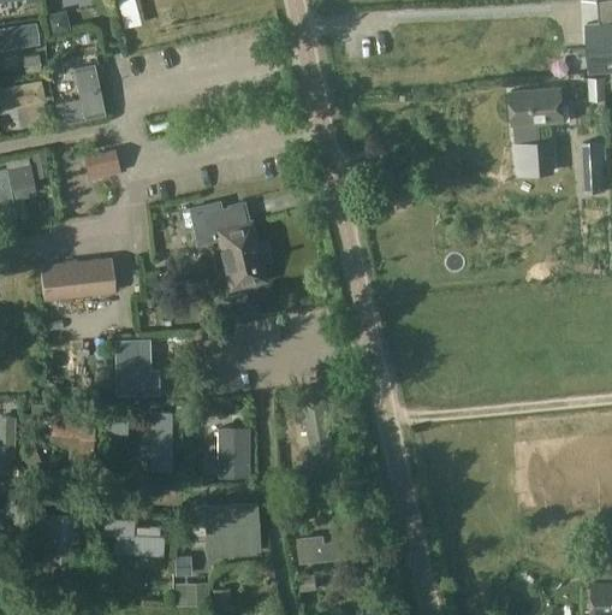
[(136,0),(118,0),(126,29),(143,25),(148,24),(141,0),(137,0),(136,0)]
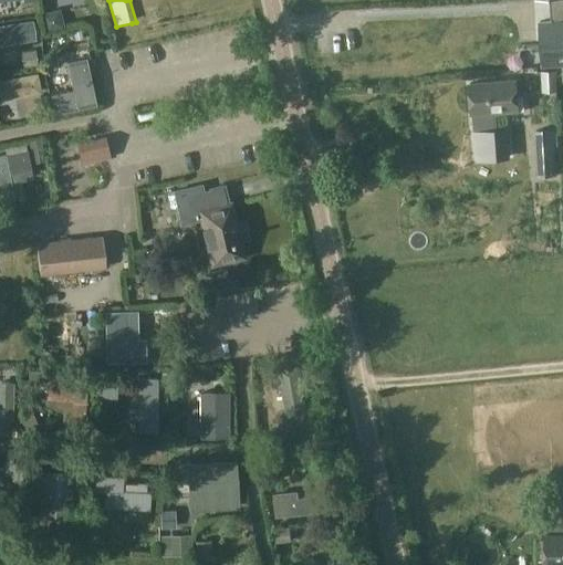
[(562,0),(554,0),(556,19),(543,20),(544,63),(562,62),(562,0)]
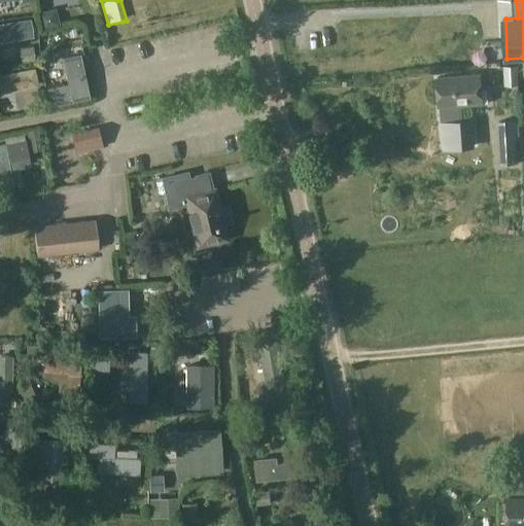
[(0,20),(0,33),(15,32),(13,6),(8,6),(9,20),(0,20)]
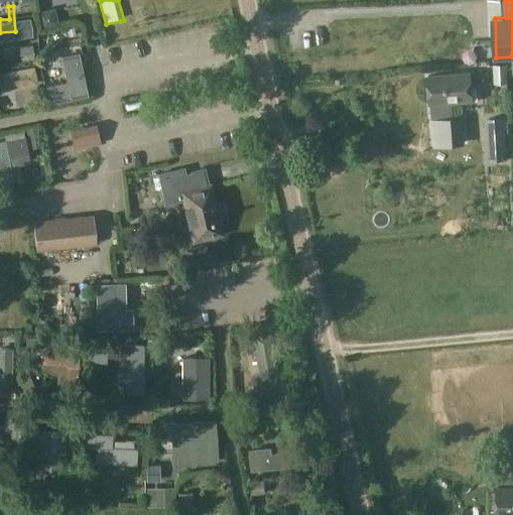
[(31,33),(0,36),(0,61),(10,60),(10,53),(32,50),(31,33)]
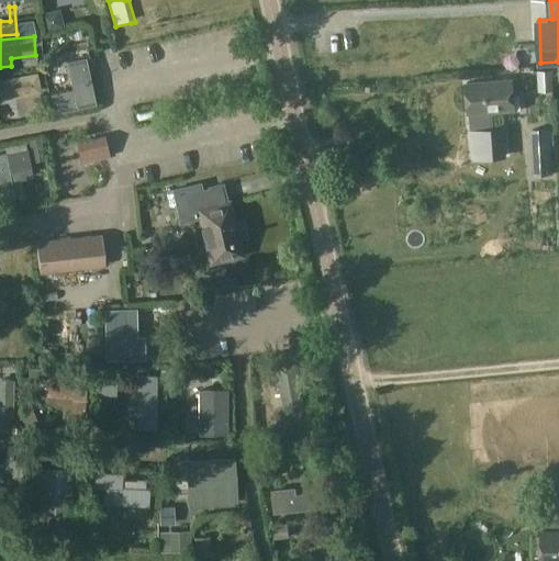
[(74,89),(52,93),(57,116),(97,108),(87,60),(68,64),(74,89)]
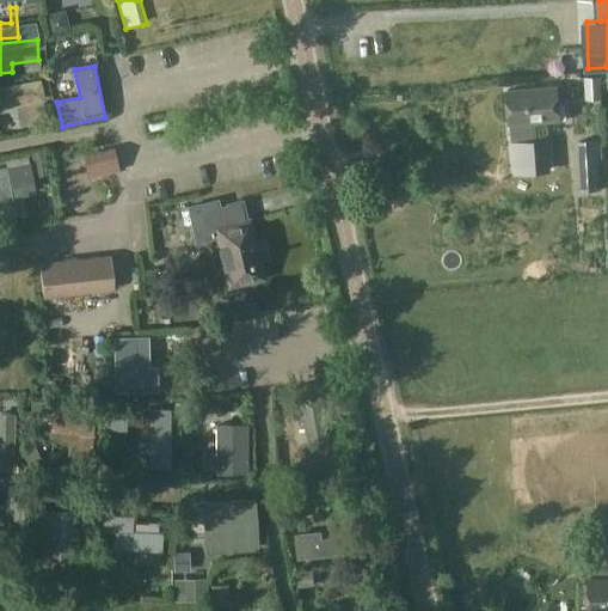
[(603,79),(588,80),(588,102),(603,101),(603,79)]
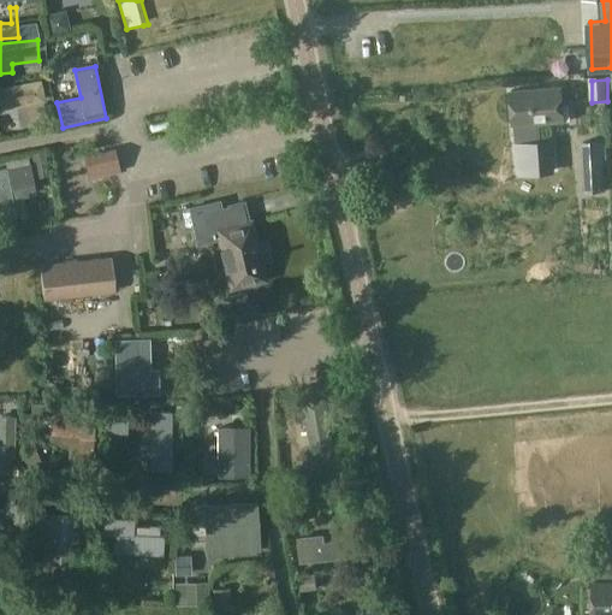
[(563,89),(514,94),(516,126),(520,126),(521,145),(518,145),(520,157),(528,157),(529,175),(558,172),(556,142),(554,142),(541,143),(539,125),(552,124),(554,124),(572,123),(571,107),(564,107),(563,89)]
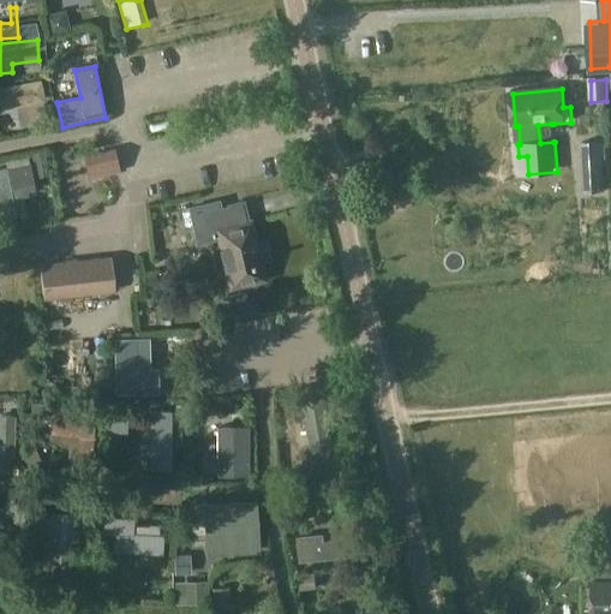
[(0,119),(42,108),(39,94),(0,103),(0,119)]
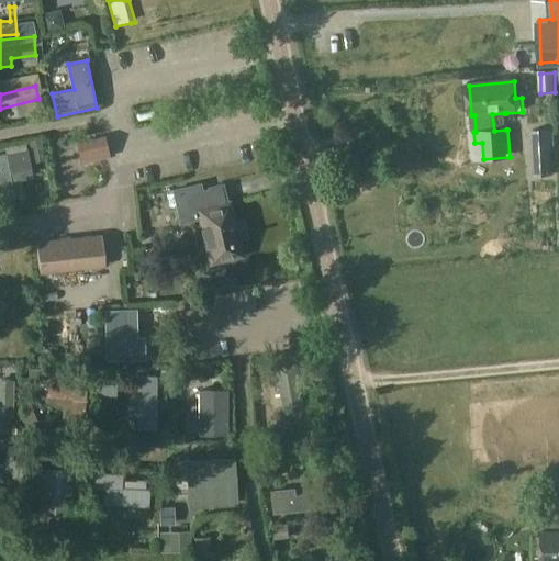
[(552,132),(539,132),(540,149),(554,148),(552,132)]
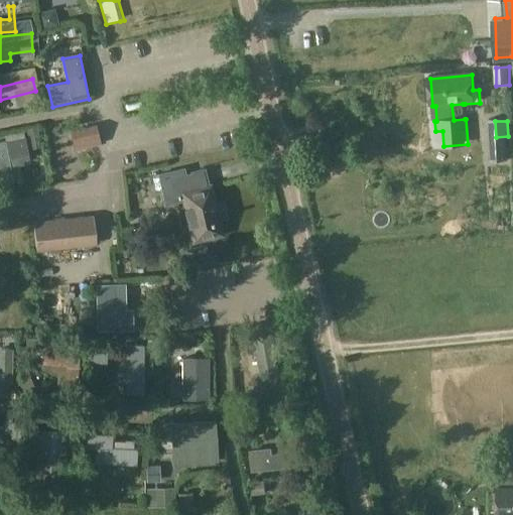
[(99,126),(72,132),(77,152),(94,148),(93,144),(102,142),(99,126)]
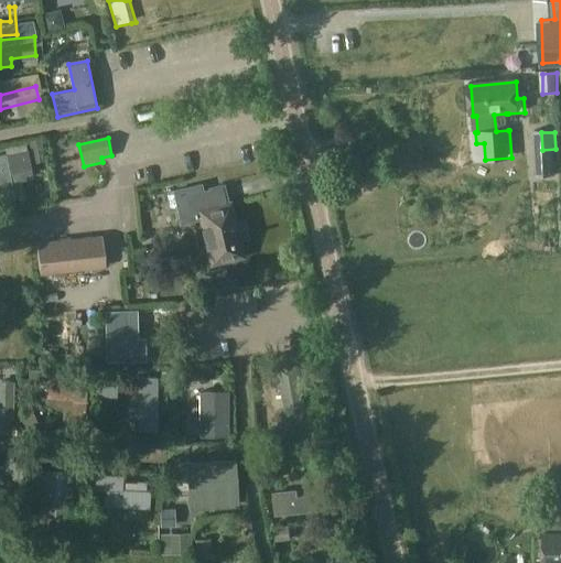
[(43,140),(31,142),(35,165),(47,163),(43,140)]
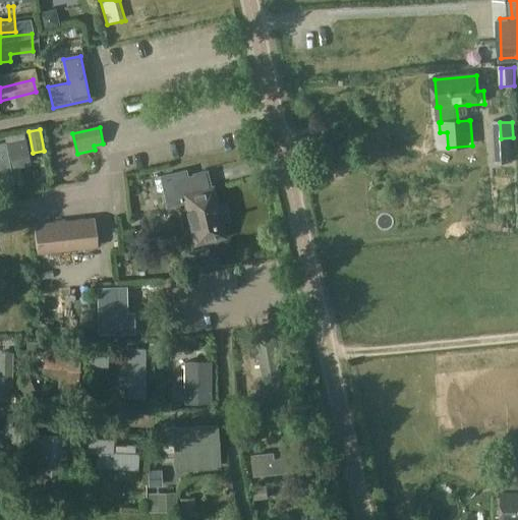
[(22,142),(8,146),(0,147),(0,189),(11,187),(6,164),(26,160),(22,142)]
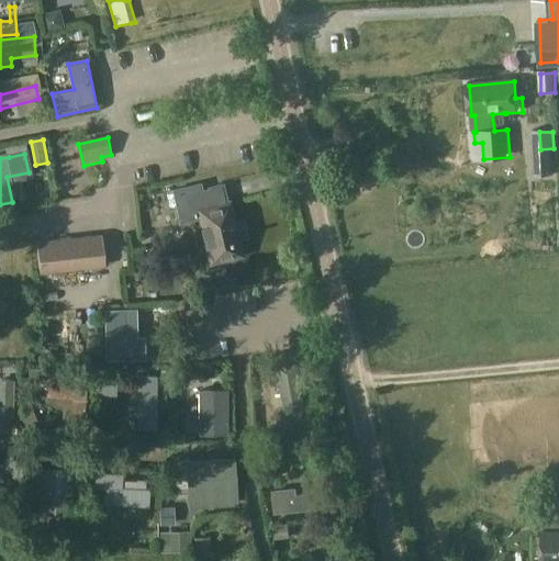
[(46,165),(57,208),(78,202),(70,174),(65,176),(60,161),(46,165)]
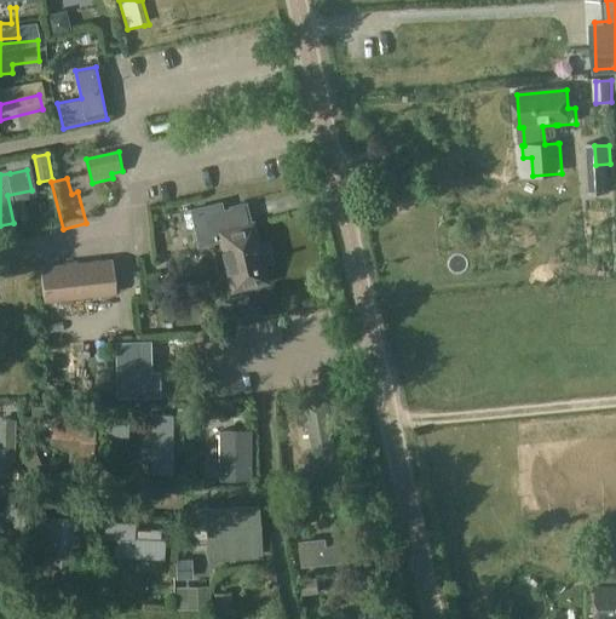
[(582,190),(586,207),(609,201),(604,184),(582,190)]
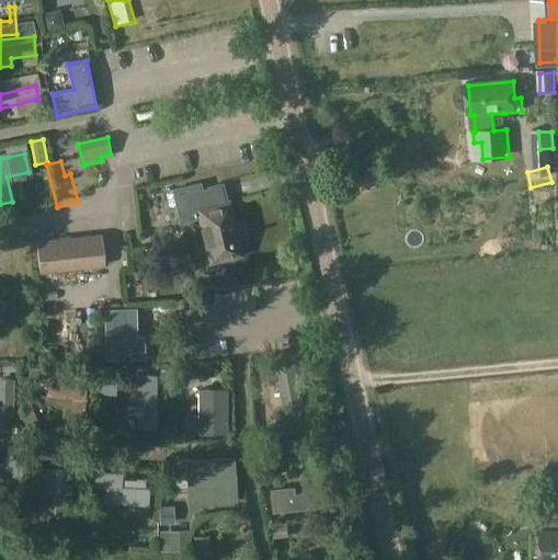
[(522,174),(499,178),(500,190),(523,186),(522,174)]
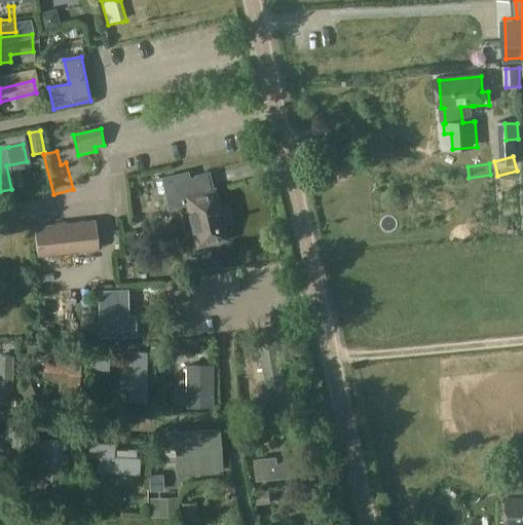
[(195,194),(186,196),(198,248),(228,240),(225,226),(231,224),(228,208),(221,209),(212,172),(196,176),(196,178),(192,179),(195,194)]
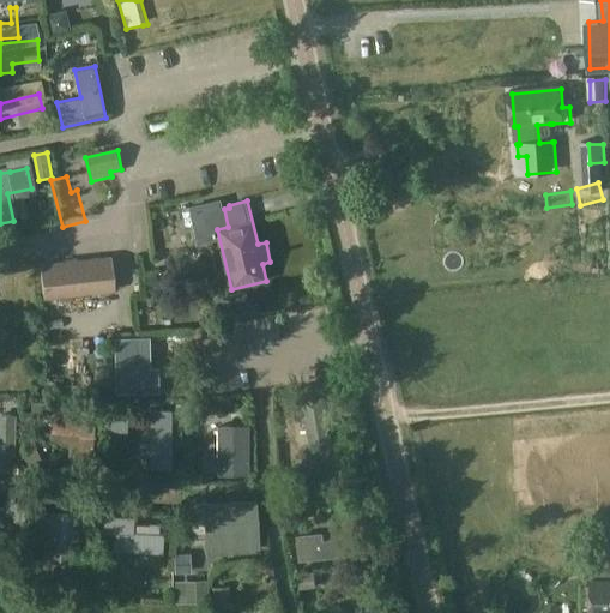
[(115,294),(110,260),(38,270),(43,304),(115,294)]
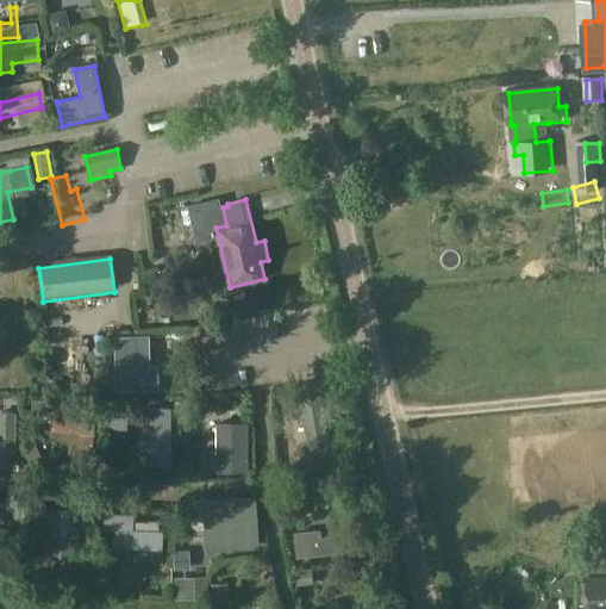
[(117,386),(137,386),(136,336),(116,337),(117,386)]
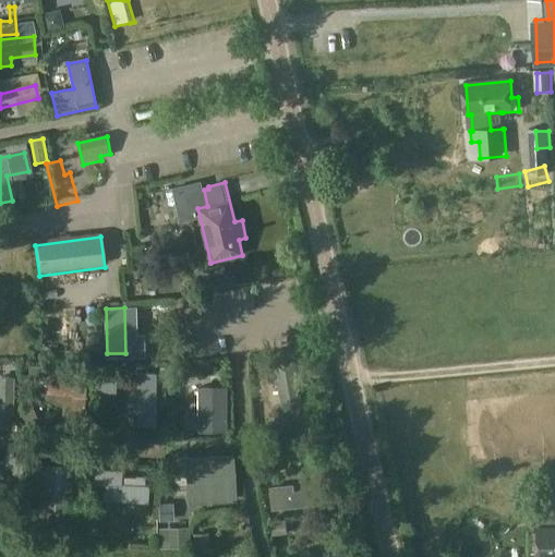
[(299,363),(267,370),(272,386),(279,385),(285,413),(304,410),(297,371),(300,370),(299,363)]
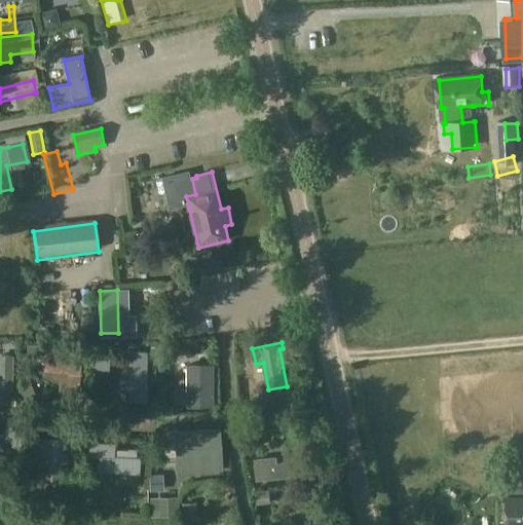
[(47,350),(45,371),(70,373),(69,386),(80,387),(81,374),(83,353),(47,350)]
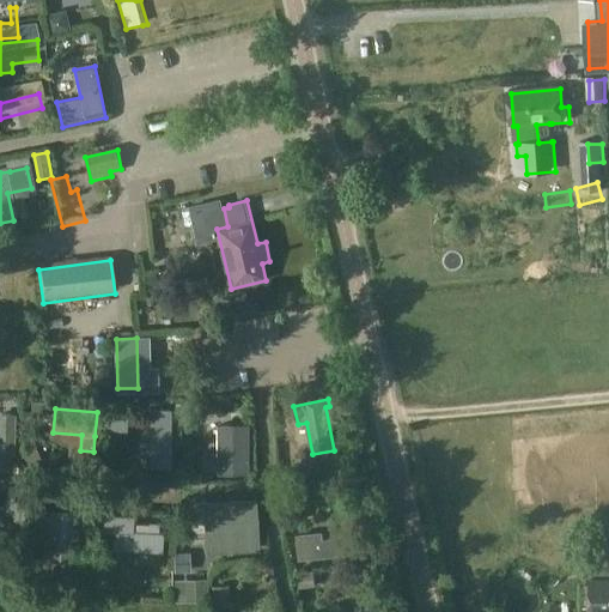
[(172,418),(172,411),(151,411),(151,471),(172,471),(172,446),(182,447),(182,418),(172,418)]
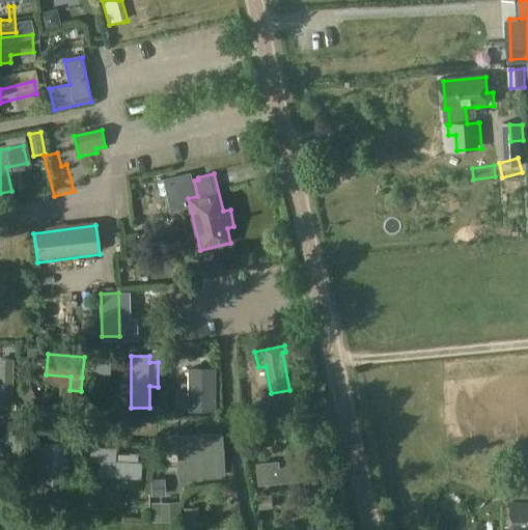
[(216,369),(189,369),(189,413),(216,413),(216,369)]
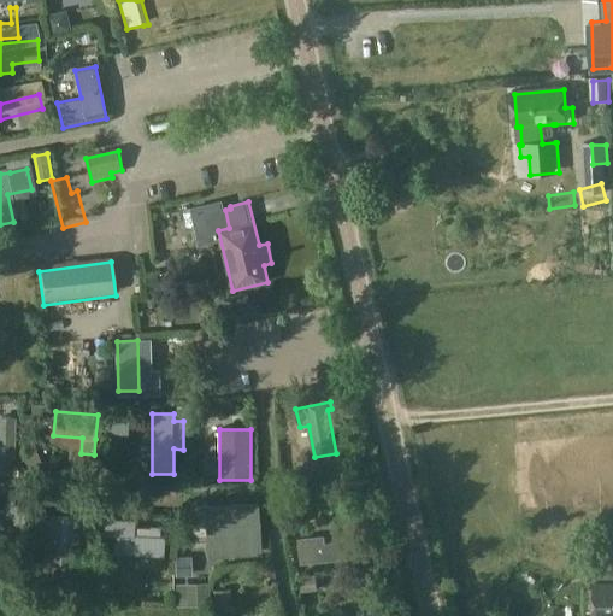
[(259,508),(206,510),(208,543),(231,541),(233,556),(263,555),(259,508)]
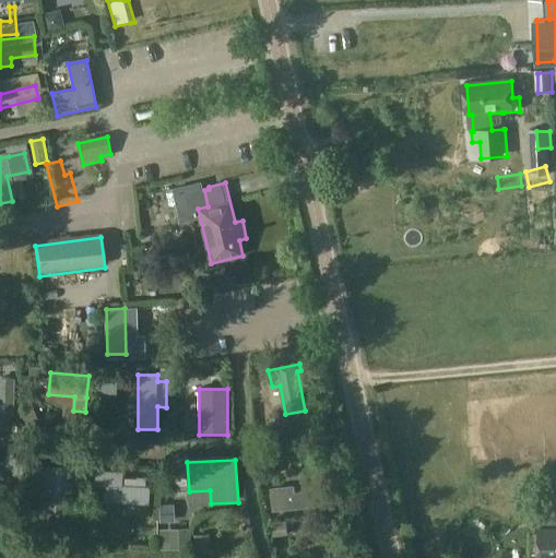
[(34,465),(32,510),(66,512),(67,493),(72,493),(73,483),(67,483),(68,467),(34,465)]
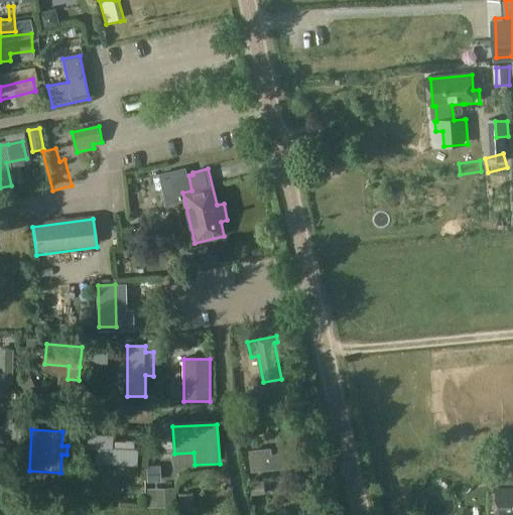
[(136,452),(113,451),(111,451),(112,437),(88,436),(87,448),(96,449),(95,464),(135,466),(136,452)]
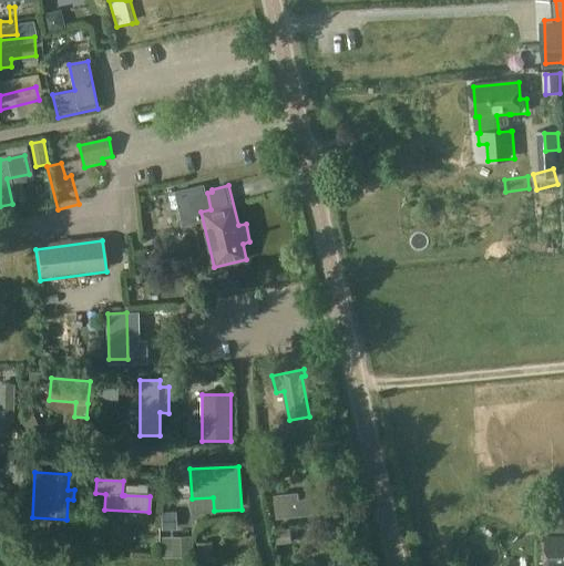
[(299,494),(275,496),(277,521),(328,515),(327,498),(300,501),(299,494)]
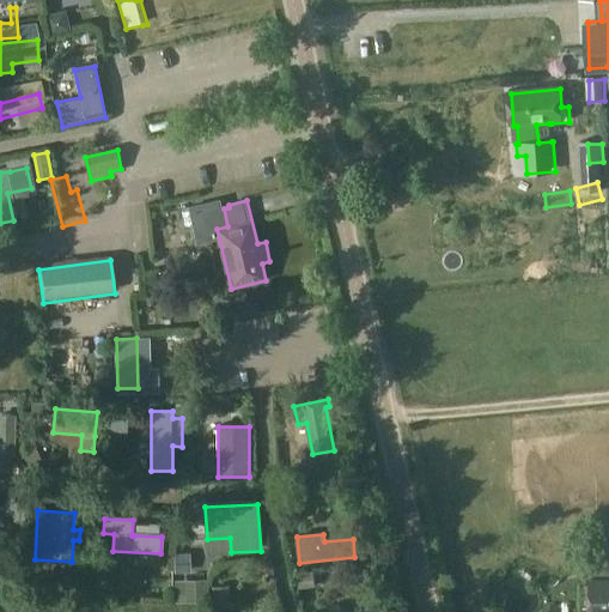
[(608,611),(608,581),(592,581),(591,611),(608,611)]
